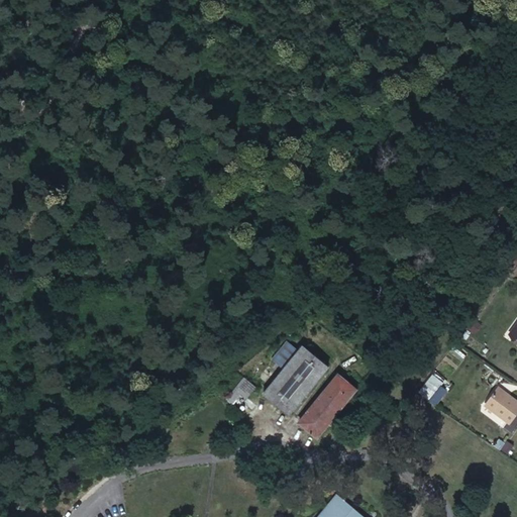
[(284,368),(264,393),(289,413),(328,366),(303,345),(298,350),(288,342),(274,359),(284,368)]
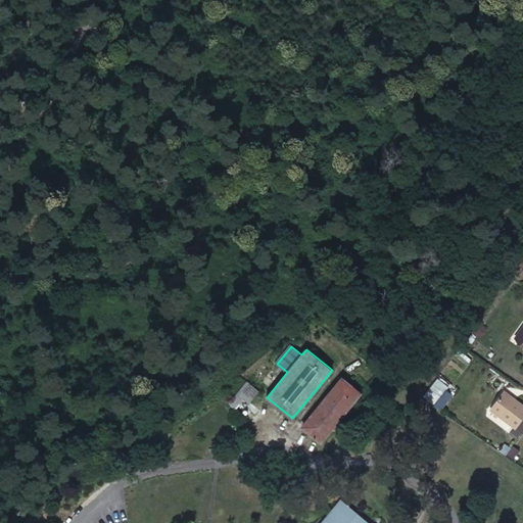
[(342,378),(302,427),(321,442),(360,393),(342,378)]
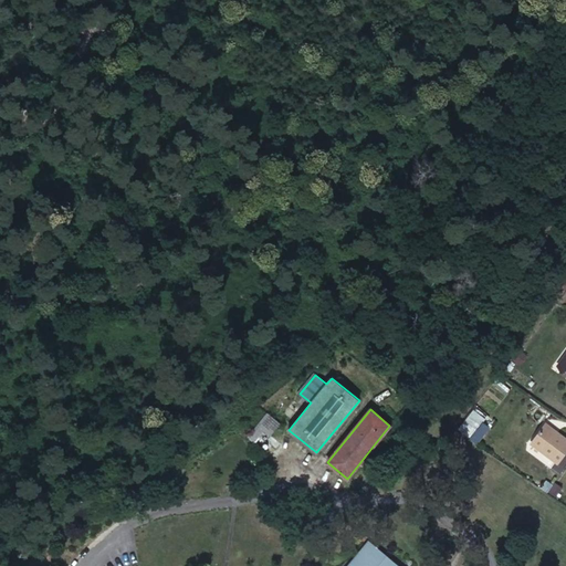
[(458,428),(468,436),(483,418),(474,409),(458,428)]
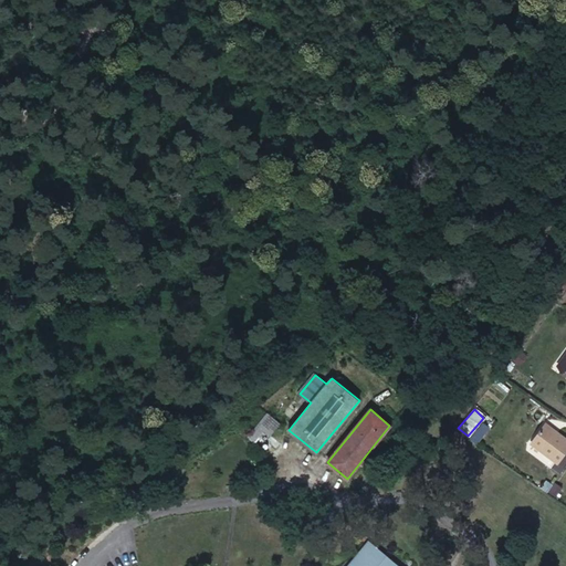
[(266,412),(248,436),(261,447),(280,422),(266,412)]
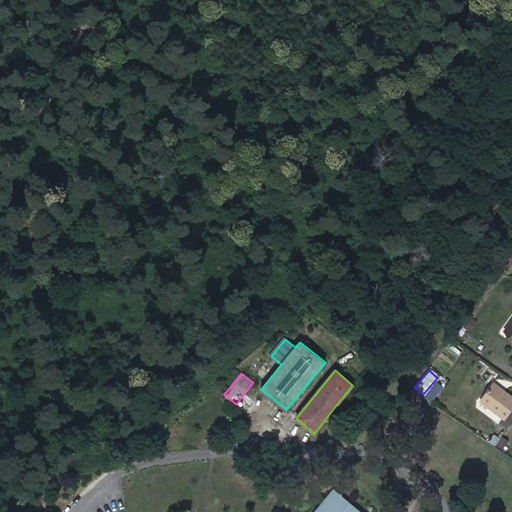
[(511,401),(492,388),(481,403),(505,420),(511,410),(511,401)]
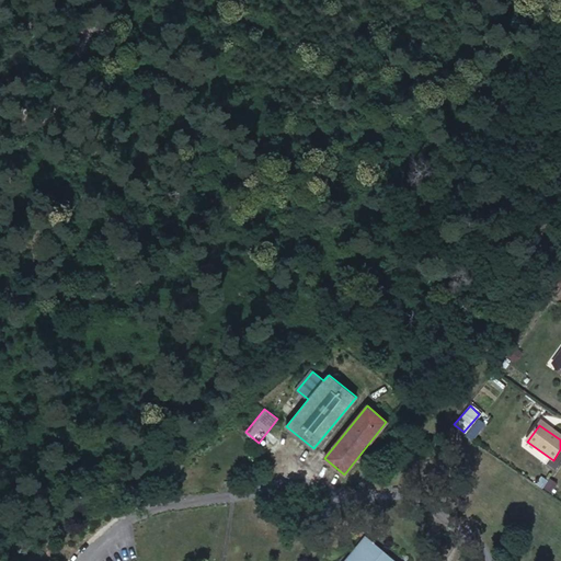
[(397,560),(367,537),(347,560),(397,560)]
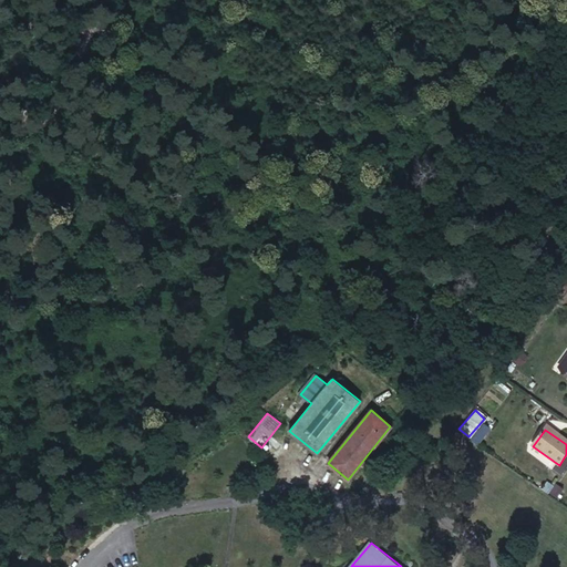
All buildings are outlined.
